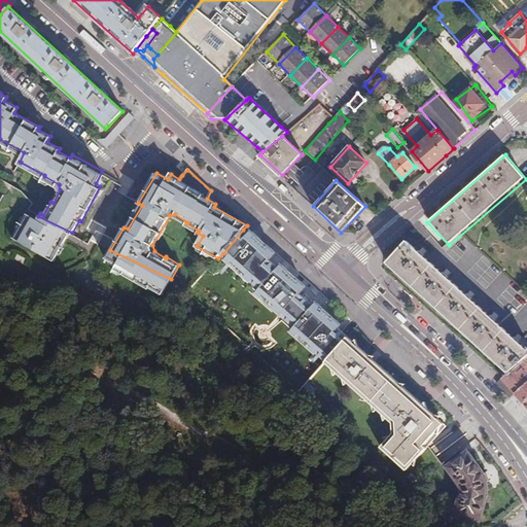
[(246,244),(251,238),(243,230),(223,253),(230,259),(244,243),(246,244)]
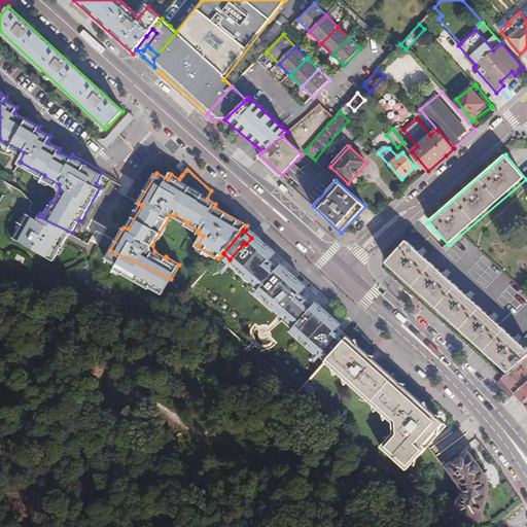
[(276,254),(254,235),(251,238),(261,247),(274,256),(276,254)]
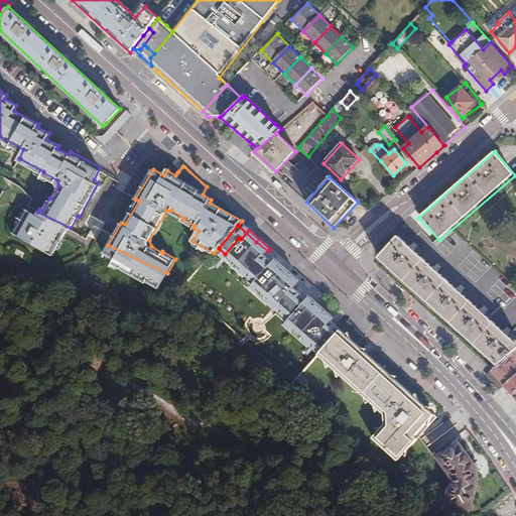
[(256,242),(246,233),(241,239),(239,238),(225,254),(229,258),(256,283),(273,298),(270,301),(275,306),(276,304),(290,317),(292,318),(290,320),(313,343),(316,344),(334,326),(332,325),(333,323),(331,320),(307,299),(304,296),(305,295),(300,289),(297,291),(294,288),(291,285),(293,281),(273,262),(264,255),(268,251),(256,242)]
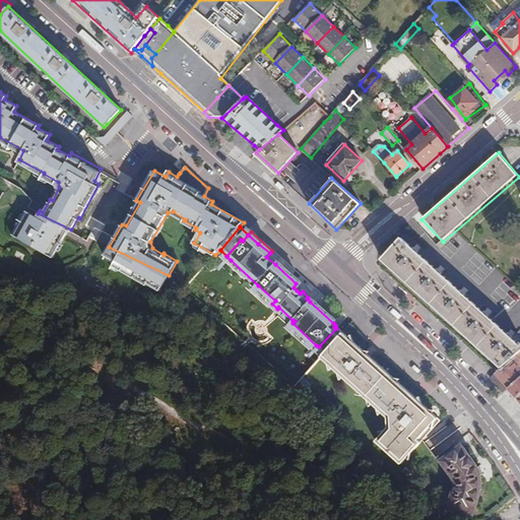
[(503,368),(519,352),(519,343),(401,238),(382,259),(503,368)]
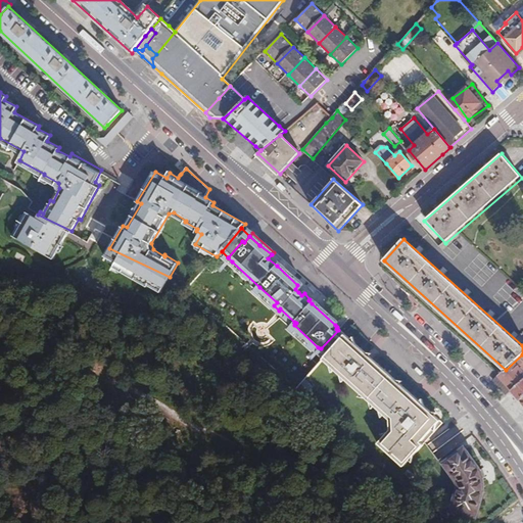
[(232,262),(228,257),(222,265),(226,269),(232,262)]
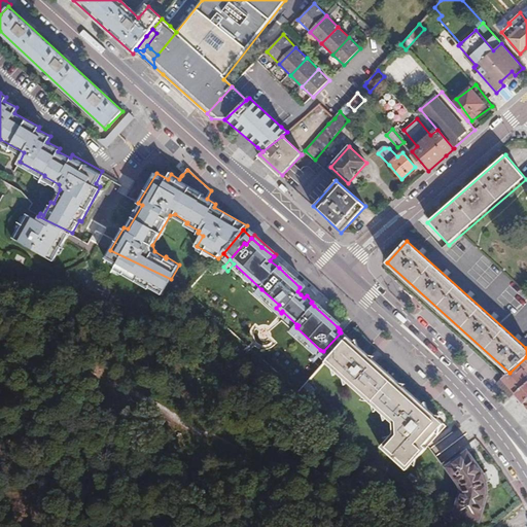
[(282,265),(279,268),(300,287),(297,291),(301,294),(307,286),(282,265)]
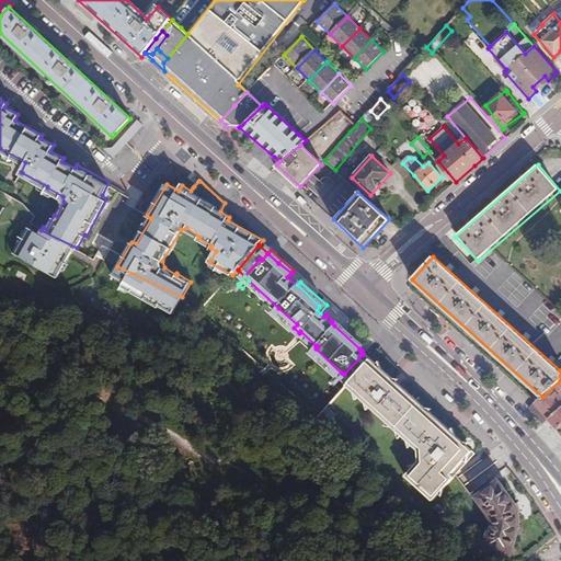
[(297,324),(278,308),(275,311),(294,328),(297,324)]
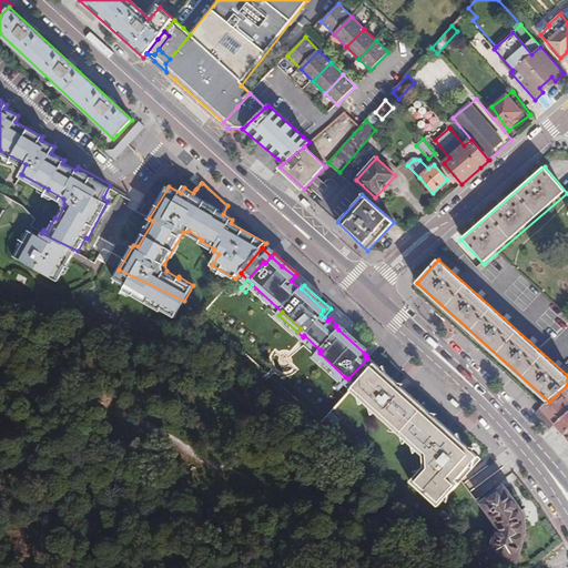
[(338,330),(364,353),(367,350),(342,325),(338,330)]
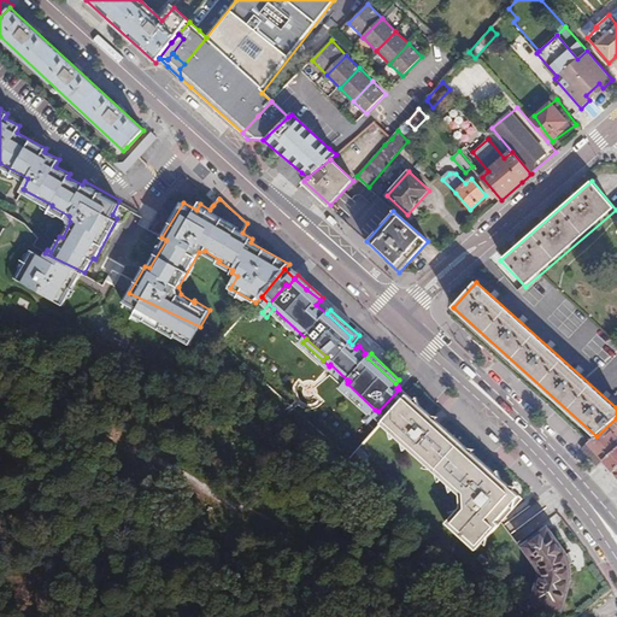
[(356,400),(375,410),(347,383),(350,381),(347,380),(341,386),(356,400)]
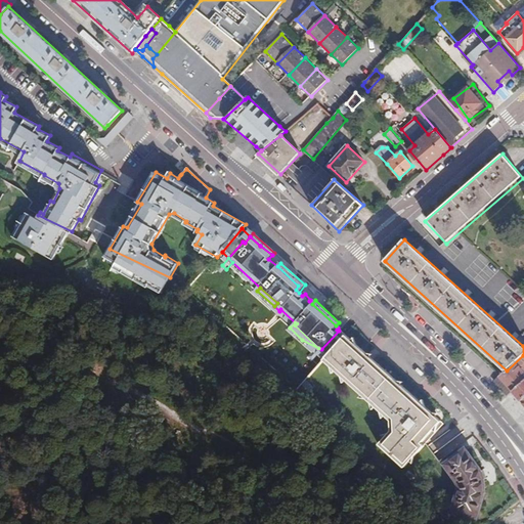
[(340,342),(346,335),(338,328),(337,330),(339,331),(321,349),(330,353),(340,342)]
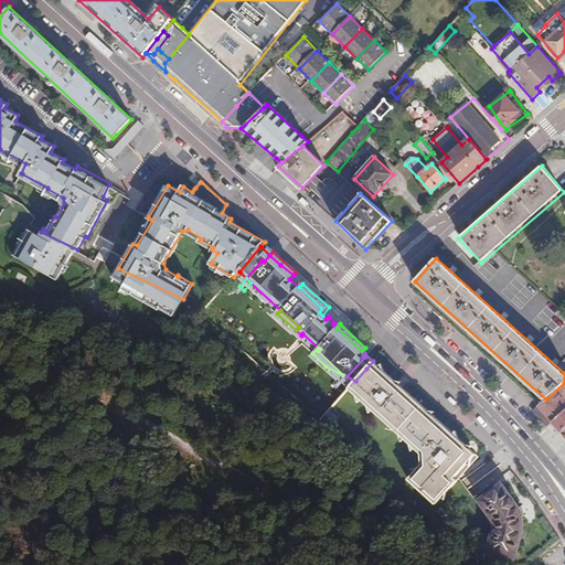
[(427,462),(451,490),(480,457),(373,361),(366,369),(355,381),(356,381),(411,443),(429,459),(427,462)]
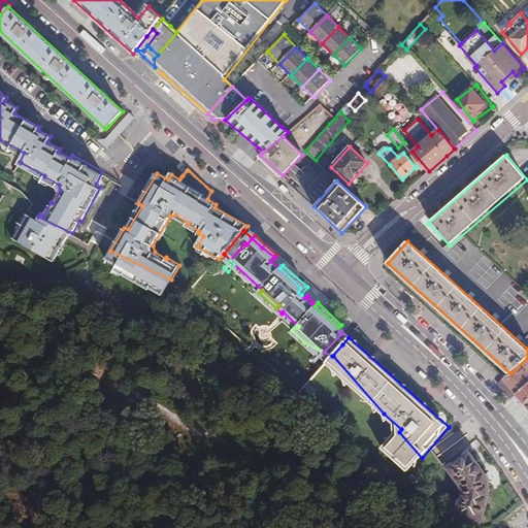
[(527,358),(510,373),(503,380),(504,380),(517,395),(524,403),(527,399),(527,378),(524,374),(527,370),(527,358)]
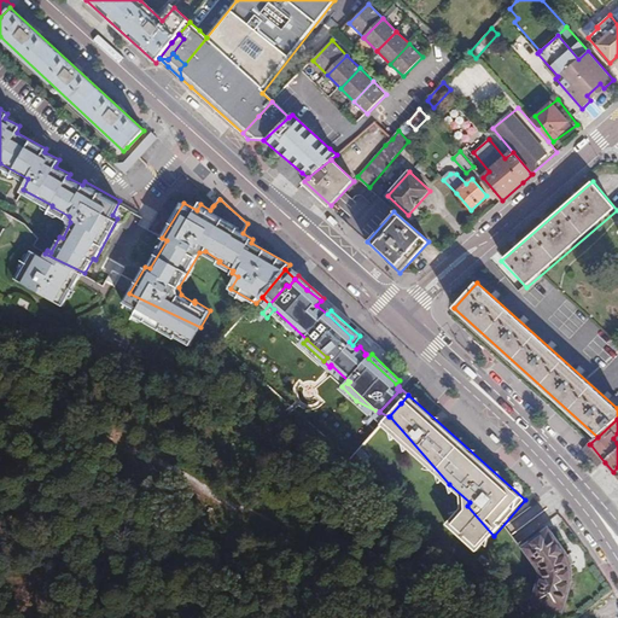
[(605,462),(590,444),(586,449),(600,466),(605,462)]
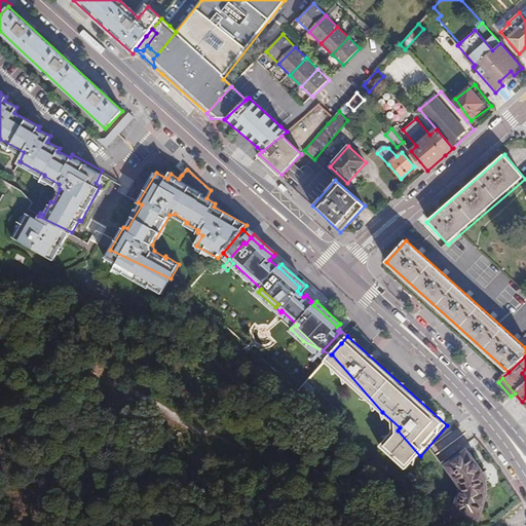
[(462,499),(462,504),(480,524),(489,524),(491,500),(491,492),(487,479),(482,472),(467,450),(445,467),(459,489),(462,499)]
